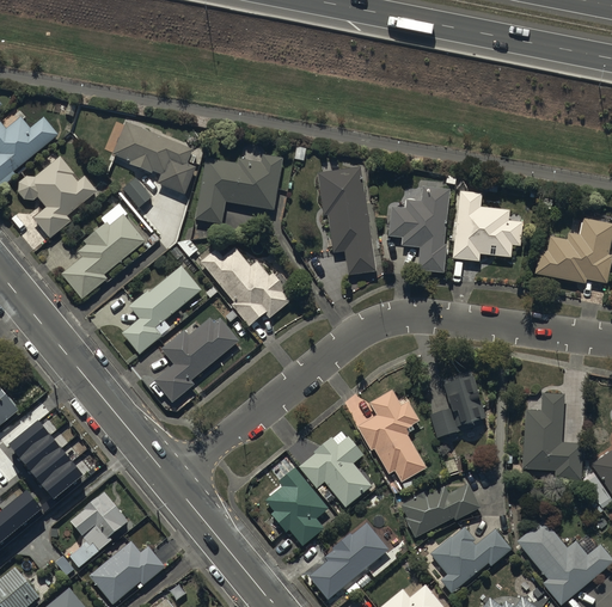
[(0,120),(0,186),(16,173),(13,171),(57,133),(43,116),(31,127),(22,115),(6,127),(0,120)]
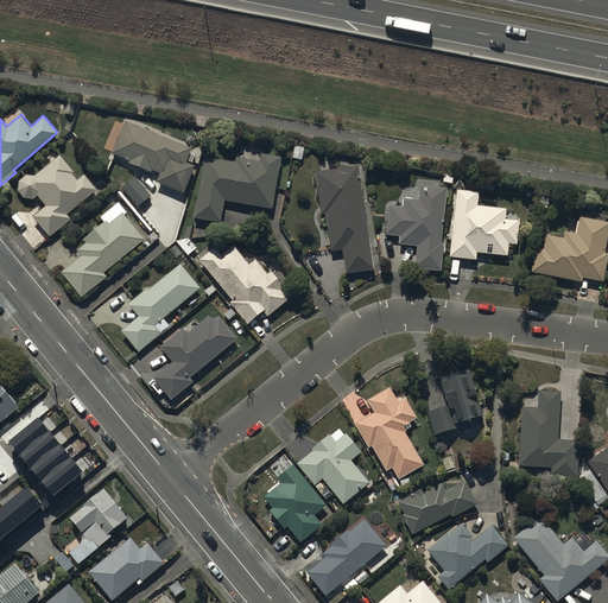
[(187,160),(191,147),(125,120),(111,153),(130,160),(128,163),(151,172),(152,169),(159,172),(156,182),(184,192),(196,165),(187,160)]
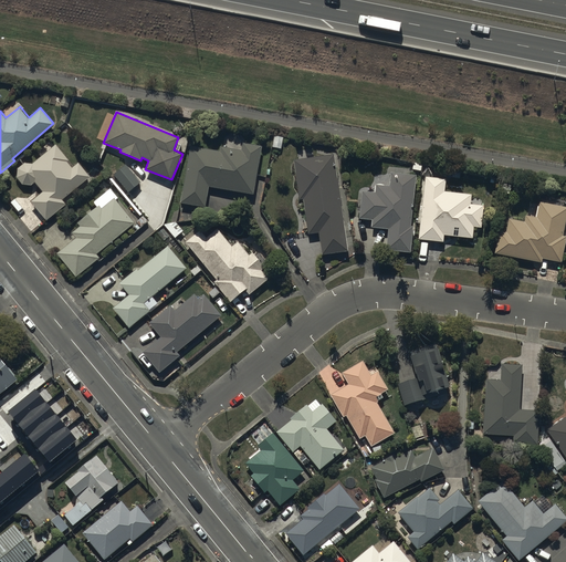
[(222,126),(215,135),(223,143),(231,134),(222,126)]
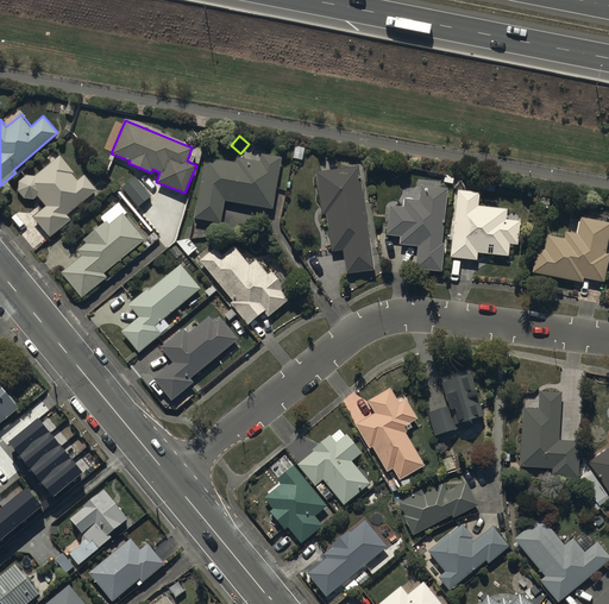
[(237,161),(205,156),(194,216),(220,221),(224,199),(272,207),(281,157),(261,153),(261,161),(238,157),(237,161)]
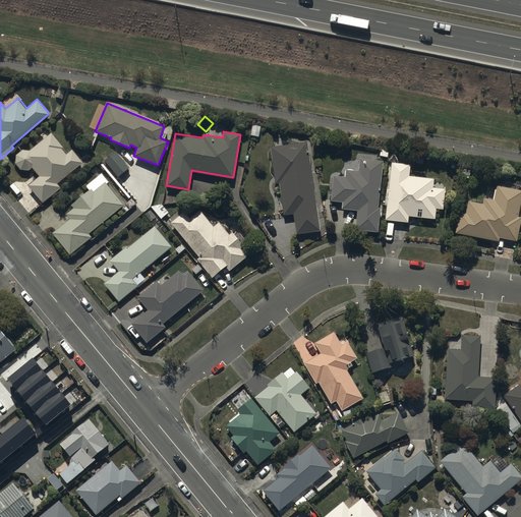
[(61,188),(57,183),(83,162),(72,149),(67,153),(51,132),(30,150),(29,150),(29,149),(27,149),(26,149),(25,149),(24,149),(23,149),(22,149),(21,149),(20,150),(19,150),(19,151),(18,151),(17,152),(16,153),(15,154),(15,155),(14,156),(14,157),(14,158),(14,159),(14,160),(14,161),(14,162),(14,163),(15,164),(16,165),(16,166),(17,167),(18,168),(19,168),(20,169),(21,169),(21,170),(22,170),(23,170),(24,170),(25,170),(26,170),(27,170),(29,169),(30,169),(31,169),(31,168),(32,168),(33,167),(40,176),(29,185),(42,203),(61,188)]
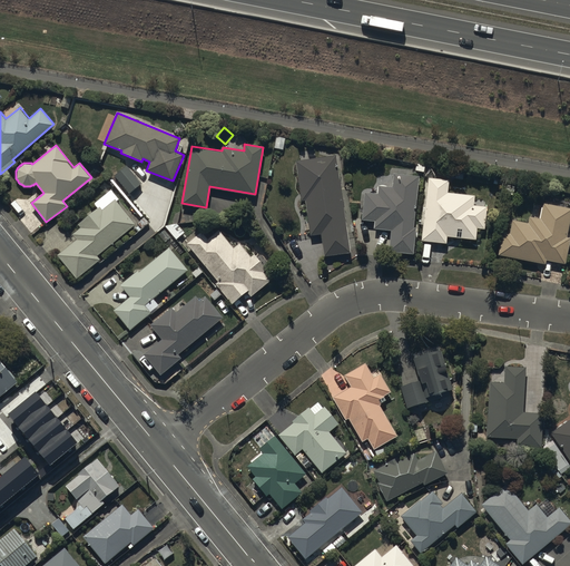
[(351,252),(336,155),(296,162),(302,199),(305,199),(311,234),(322,233),(325,256),(351,252)]
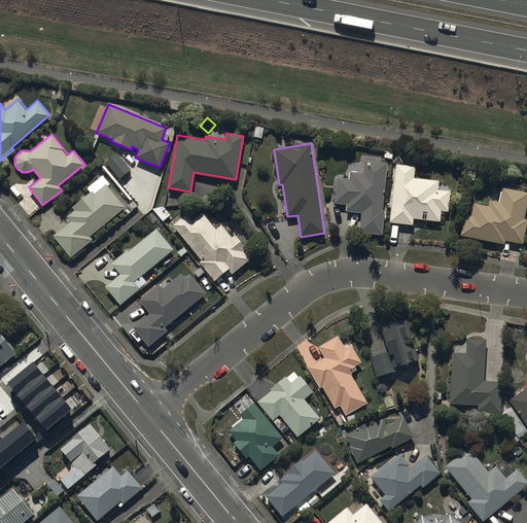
[(117,151),(105,162),(119,178),(131,169),(117,151)]
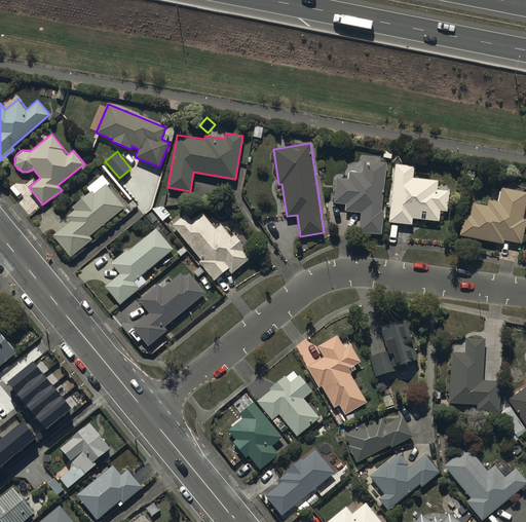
[(382,209),(386,162),(363,160),(362,171),(349,170),(348,178),(338,177),(335,202),(346,203),(346,211),(361,212),(360,232),(381,234),(384,209),(382,209)]
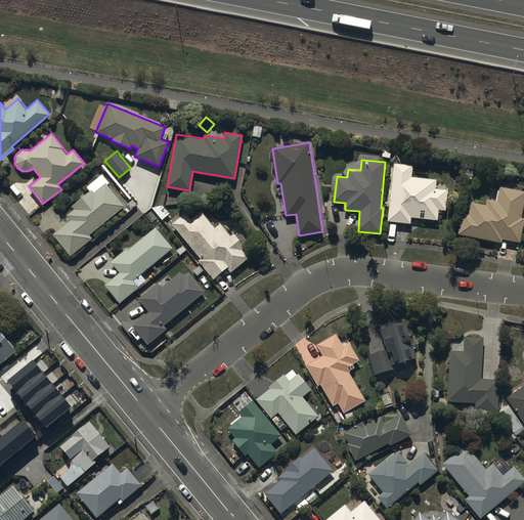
[(413,165),(394,163),(387,221),(410,224),(411,217),(438,220),(439,209),(446,210),(448,189),(436,187),(437,179),(412,176),(413,165)]
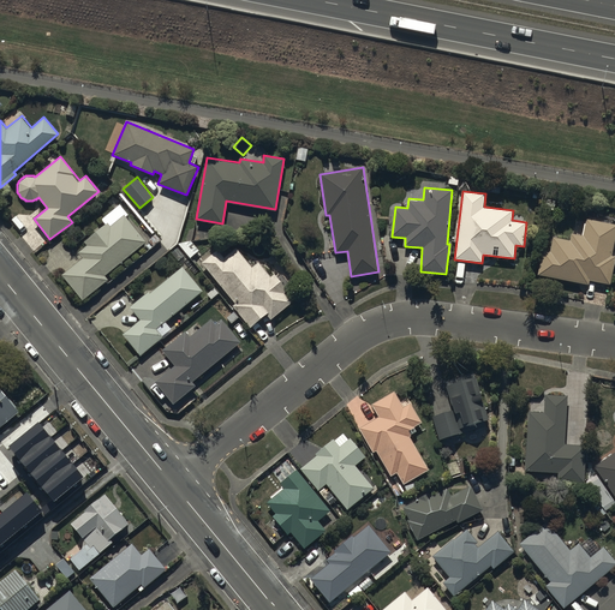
[(106,274),(145,241),(125,216),(129,214),(120,203),(102,219),(107,223),(84,243),(87,245),(78,252),(83,258),(63,275),(83,300),(109,279),(106,274)]
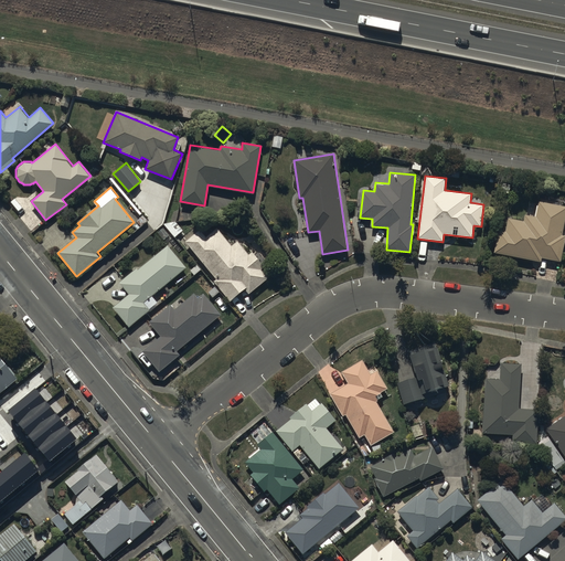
[(564,234),(562,234),(564,214),(564,204),(539,201),(535,217),(524,214),(523,220),(507,218),(504,231),(498,230),(494,253),(541,262),(542,258),(561,262),(564,239),(564,234)]
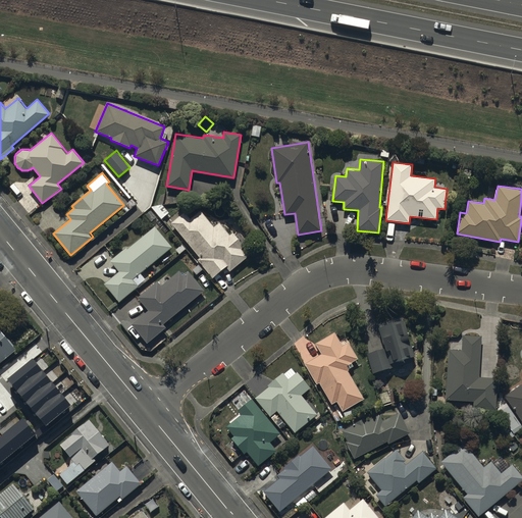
[(161,217),(168,210),(162,203),(151,205),(161,217)]
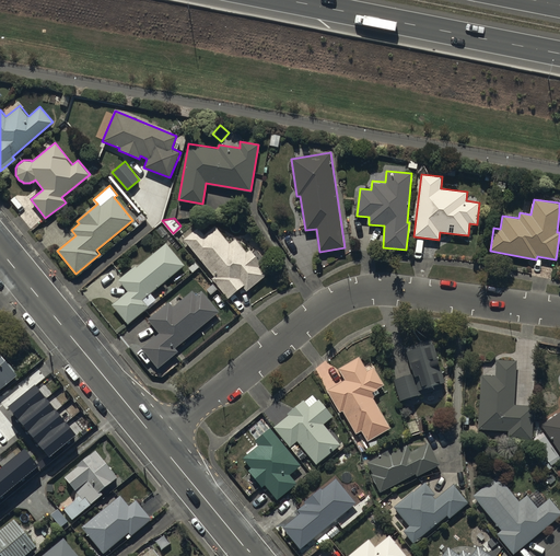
[(198,227),(184,239),(214,276),(211,278),(229,299),(243,287),(246,291),(267,275),(259,266),(263,264),(249,248),(246,251),(235,238),(230,243),(216,226),(205,234),(198,227)]
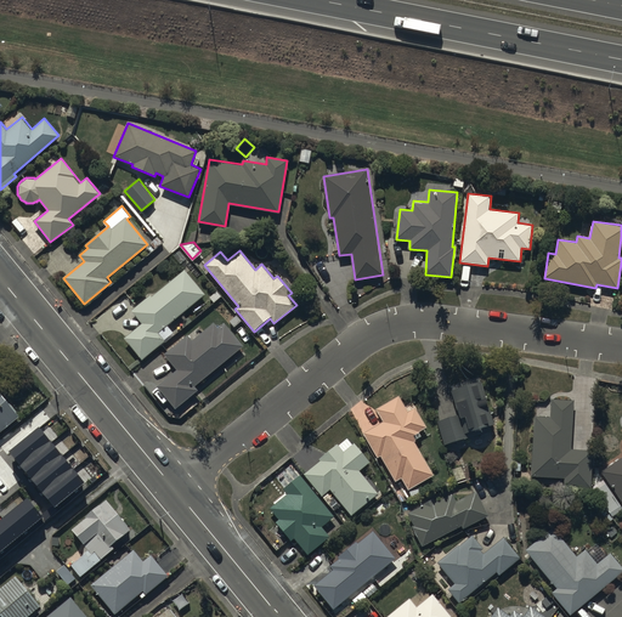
[(150,294),(131,310),(142,322),(124,338),(142,360),(165,340),(158,333),(205,294),(185,270),(152,296),(150,294)]
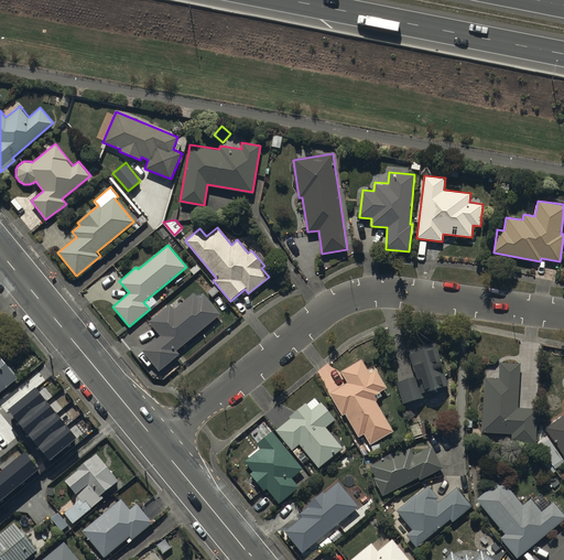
[(160,334),(141,350),(159,370),(179,354),(176,351),(220,313),(203,292),(198,297),(194,291),(174,308),(170,303),(149,321),(160,334)]
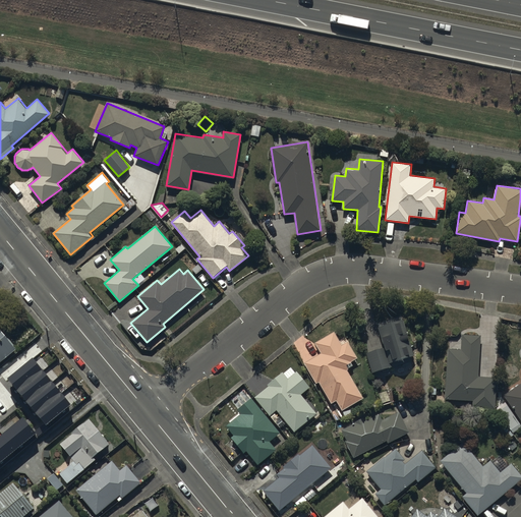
[(405,320),(378,327),(384,348),(366,352),(372,372),(391,367),(391,364),(415,357),(405,320)]
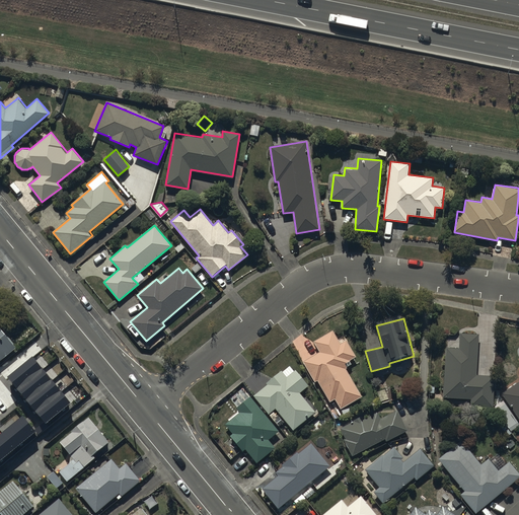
[(0,361),(16,348),(0,328),(0,361)]
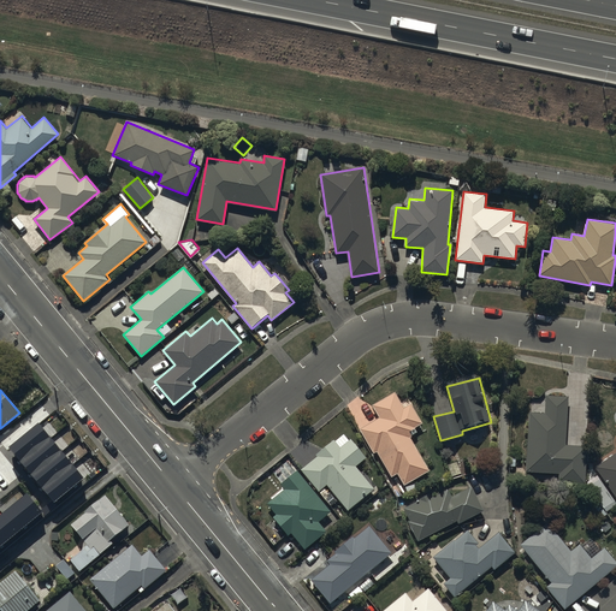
[(379,416),(359,428),(374,452),(377,451),(391,476),(397,473),(404,485),(430,470),(409,437),(418,431),(415,427),(422,422),(410,403),(404,407),(395,391),(373,404),(379,416)]
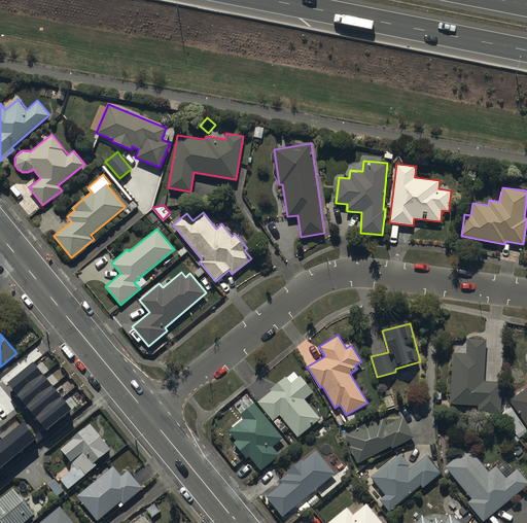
[(466,352),(453,351),(450,405),(477,406),(477,412),(502,413),(503,381),(484,380),(487,339),(467,337),(466,352)]
